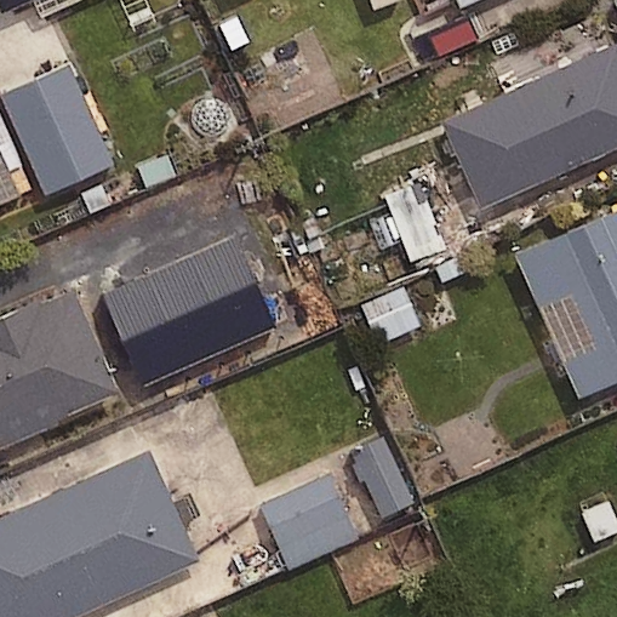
[(0,0),(0,11),(6,28),(74,0),(0,0)]
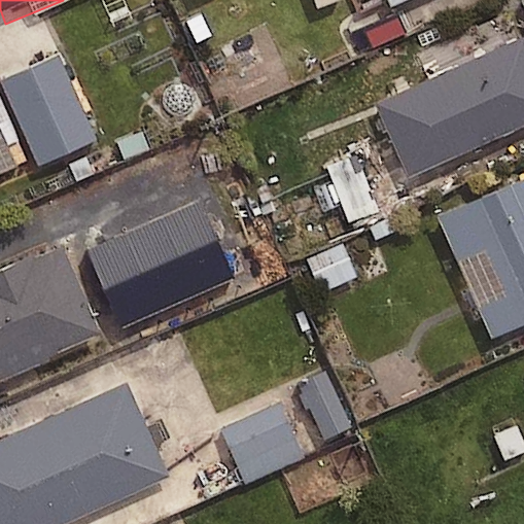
[(456,170),(523,139),(523,24),(385,86),(404,128),(425,118),(445,162),(452,160),(456,170)]
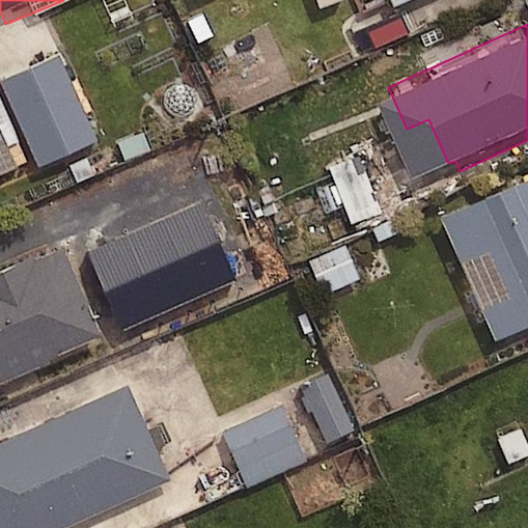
[(0,81),(24,138),(35,166),(93,141),(58,56),(0,80),(0,81)]
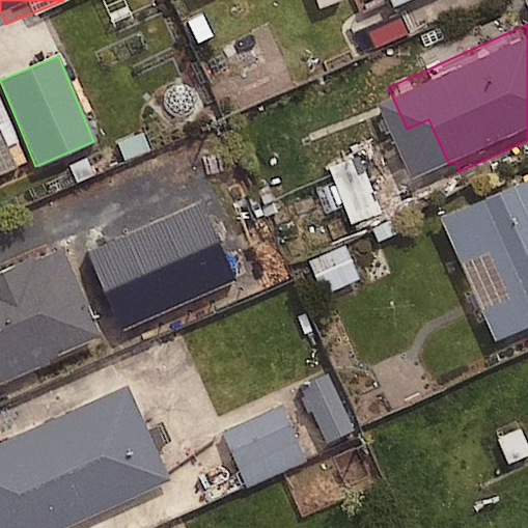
[(5,145),(24,138),(0,81),(0,173),(15,167),(5,145)]
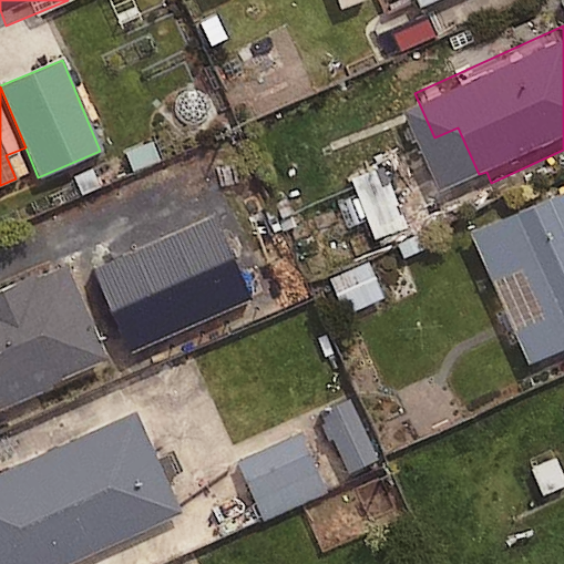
[(407,227),(383,167),(354,180),(376,239),(407,227)]
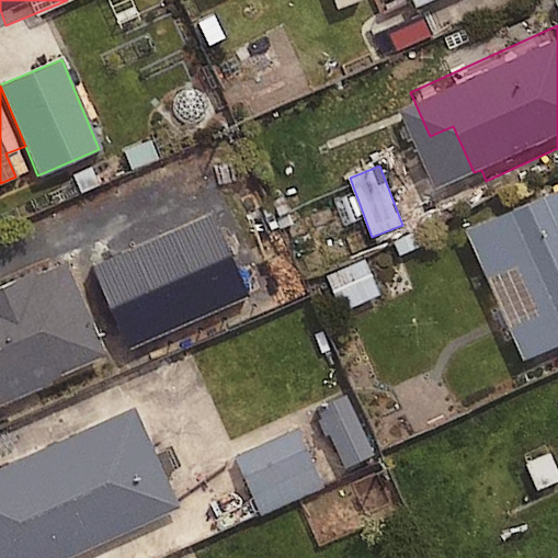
[(557,188),(466,228),(522,356),(557,340),(557,188)]
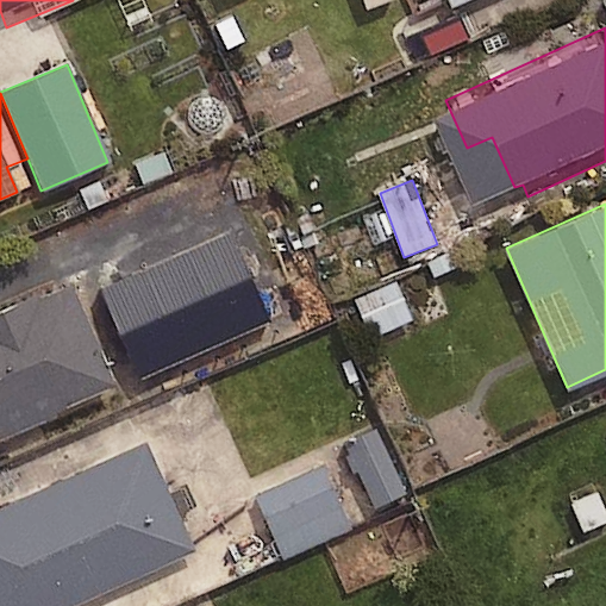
[(0,433),(114,386),(70,281),(0,310),(0,433)]
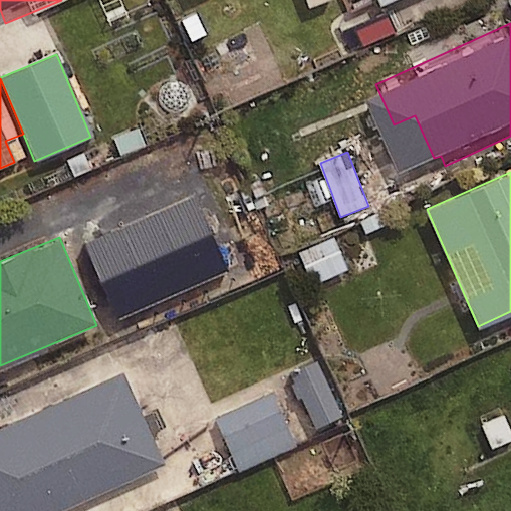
[(349,268),(334,237),(300,254),(315,285),(349,268)]
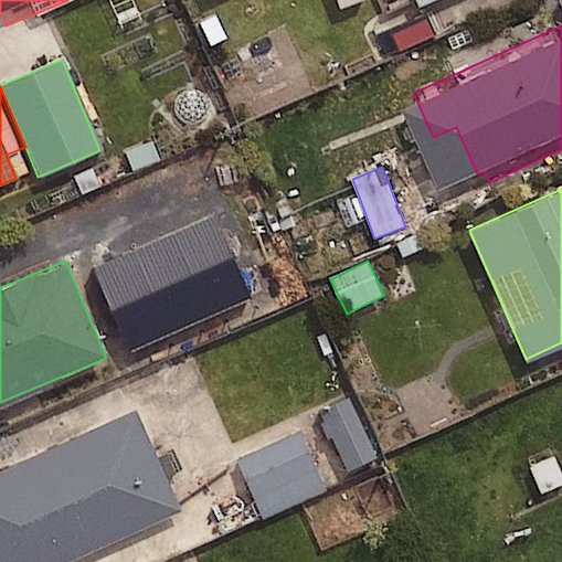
[(240,327),(230,300),(209,308),(203,294),(158,310),(163,326),(133,338),(142,363),(240,327)]
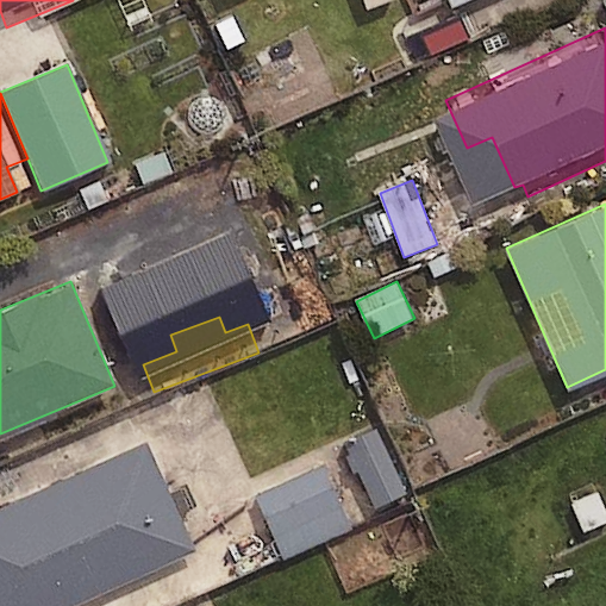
[(410,492),(381,431),(345,448),(374,508),(410,492)]
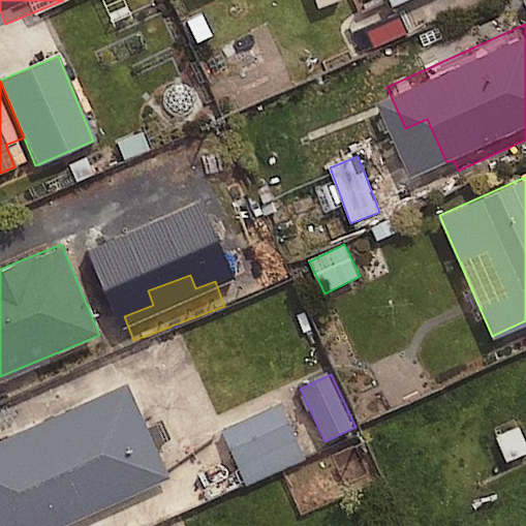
[(62,525),(167,480),(126,387),(0,442),(0,525),(62,525)]
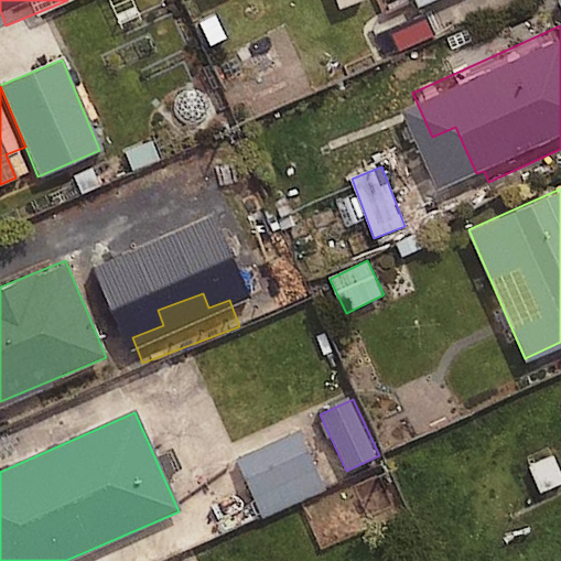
[(326,487),(299,428),(232,460),(259,519),(326,487)]
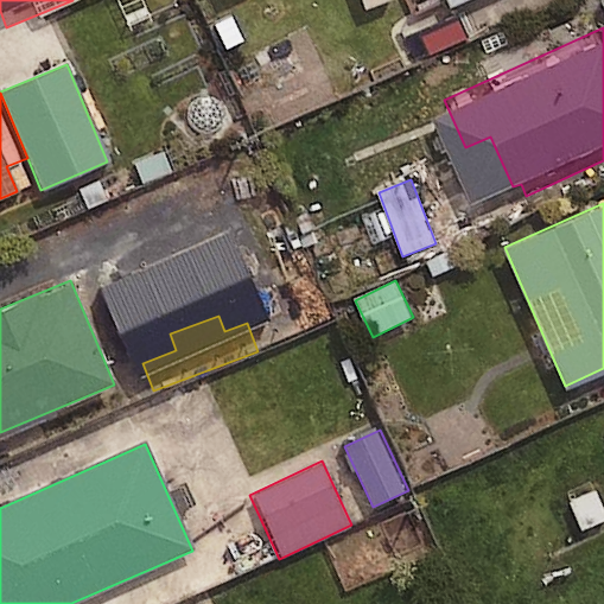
[(269,560),(252,525),(198,551),(215,586),(269,560)]
